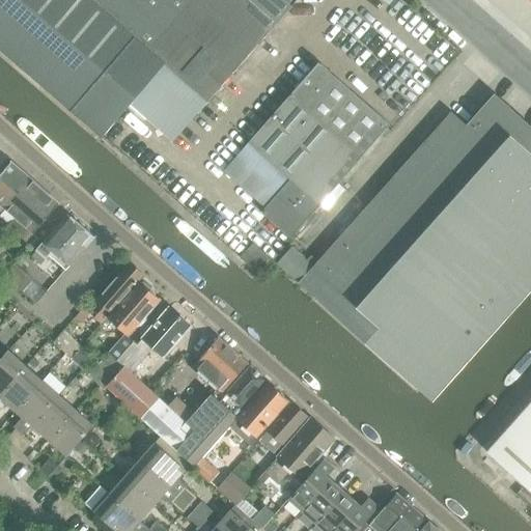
[(0,0),(0,48),(103,137),(156,76),(164,65),(206,101),(248,54),(290,5),(295,0),(0,0)]
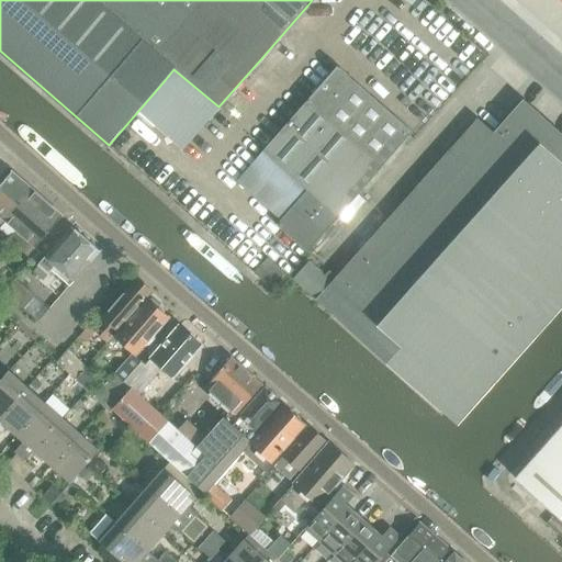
[(336,65),(261,150),(305,189),(291,206),(274,224),(306,251),(322,234),(411,132),(336,65)]
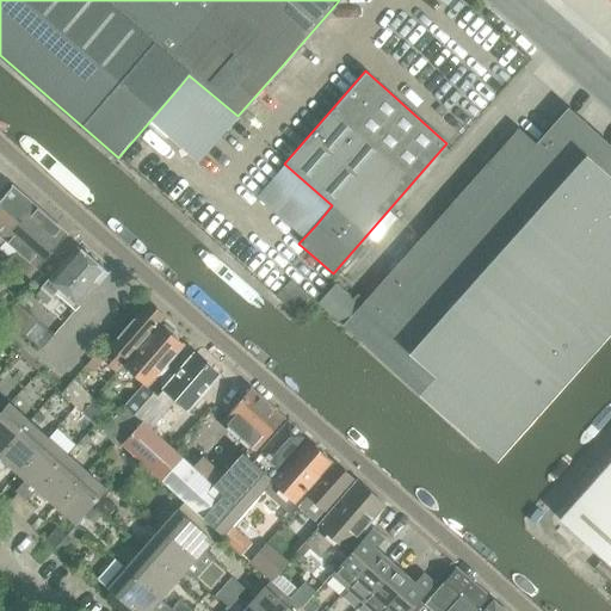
[(189,75),(179,87),(227,129),(238,116),(189,75)]
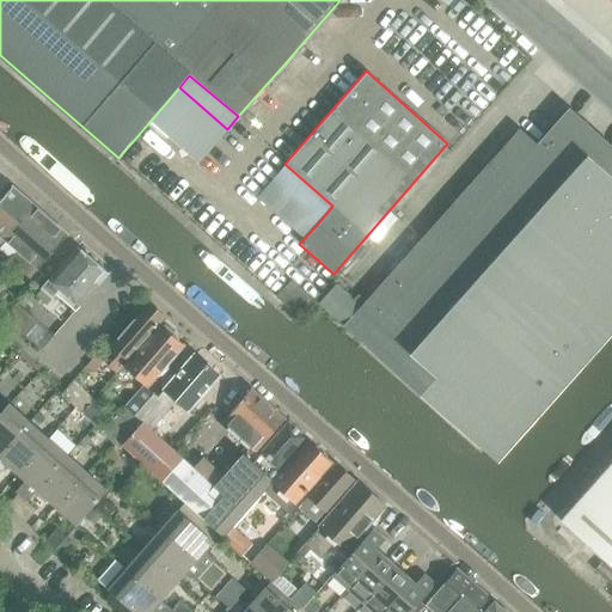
[(611,148),(568,110),(537,146),(518,129),(418,242),(395,268),(365,303),(355,294),(350,300),(334,286),(318,304),(344,326),(499,463),(611,334),(611,148)]
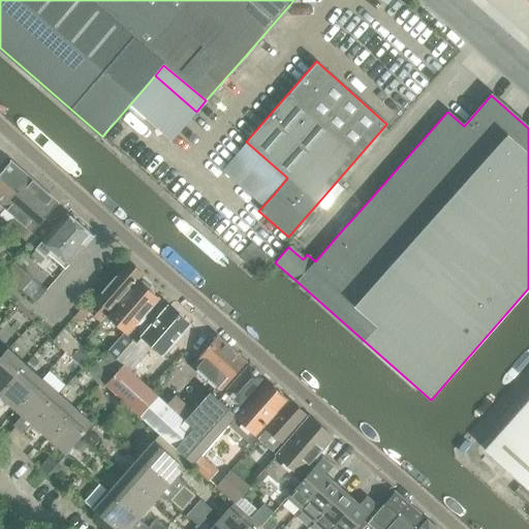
[(10,161),(0,173),(0,205),(3,208),(29,178),(10,161)]
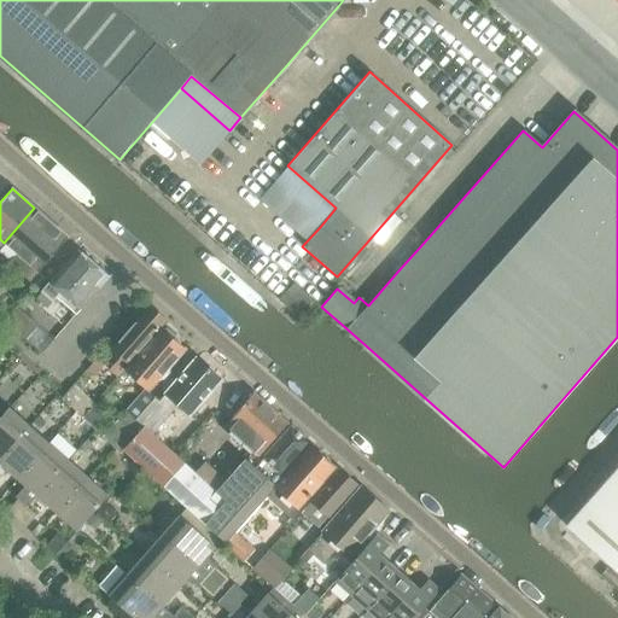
[(30,281),(69,238),(34,208),(4,243),(17,255),(9,263),(30,281)]
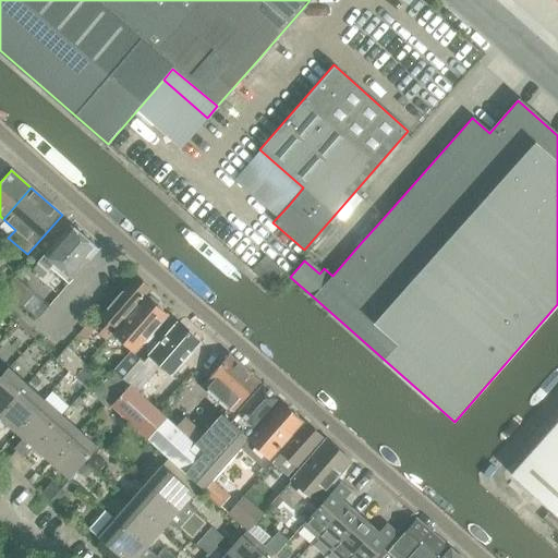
[(38,264),(32,271),(41,279),(38,281),(58,298),(99,250),(71,225),(37,264),(38,264)]
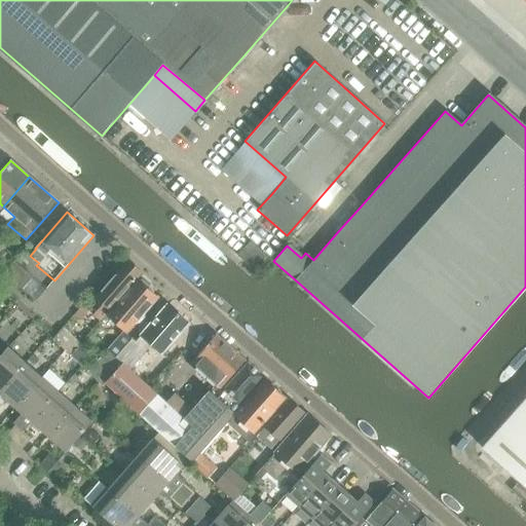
[(250,240),(242,249),(258,264),(266,256),(250,240)]
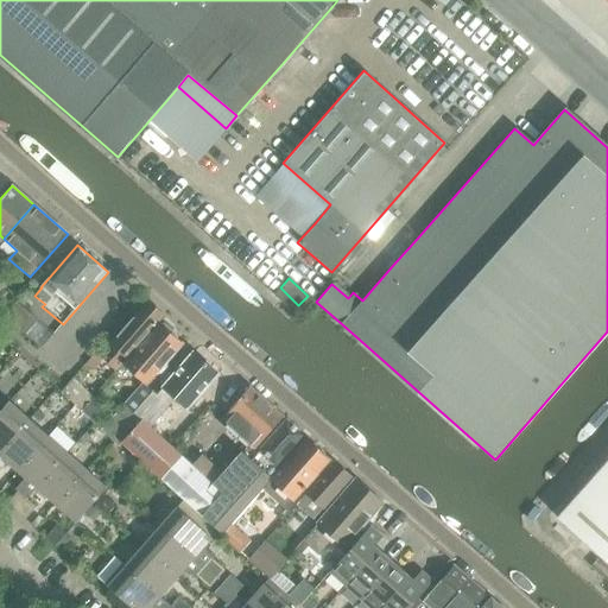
[(4,315),(19,328),(33,312),(18,299),(4,315)]
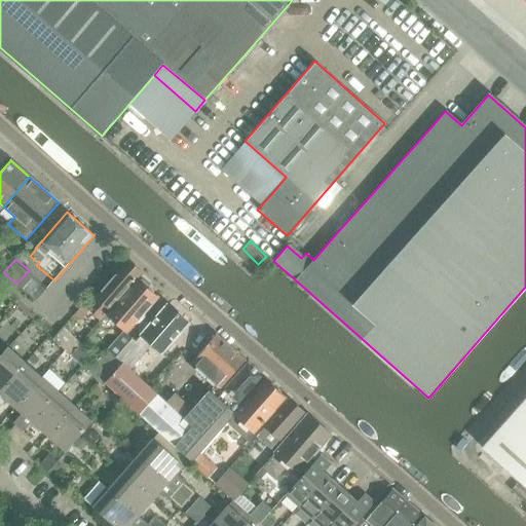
[(100,322),(110,310),(114,305),(137,278),(143,272),(128,260),(127,261),(96,297),(103,303),(92,314),(100,322)]
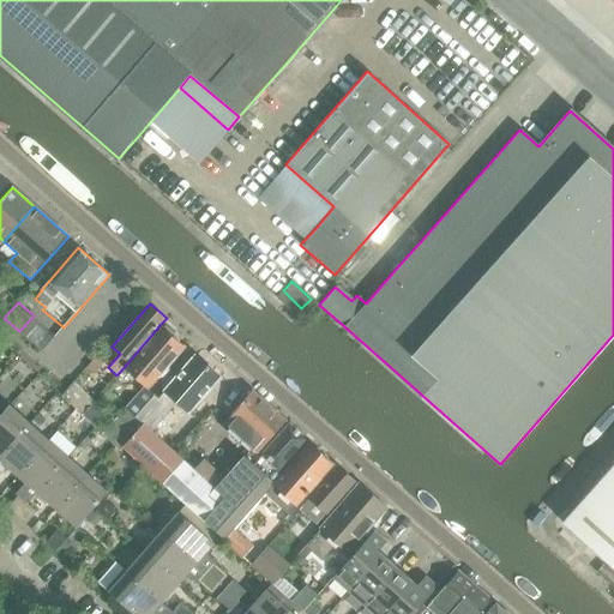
[(163,327),(160,325),(133,356),(140,363),(131,373),(143,383),(146,379),(152,384),(160,377),(163,375),(168,368),(169,365),(185,347),(174,337),(174,333),(167,327),(163,327)]
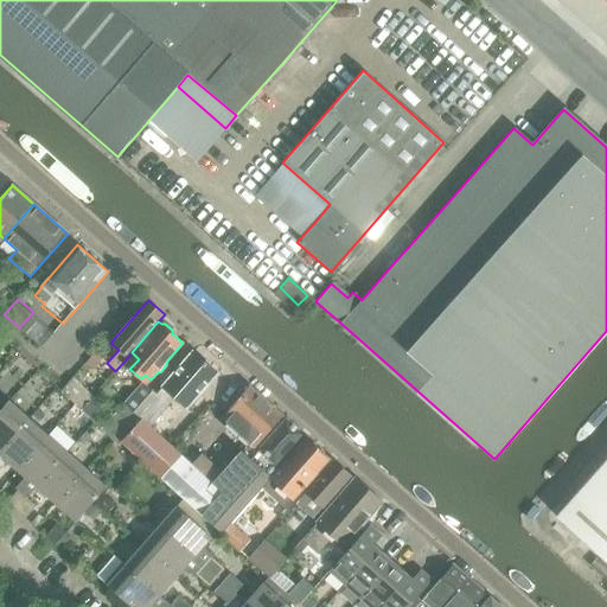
[(97,351),(87,363),(94,368),(103,357),(97,351)]
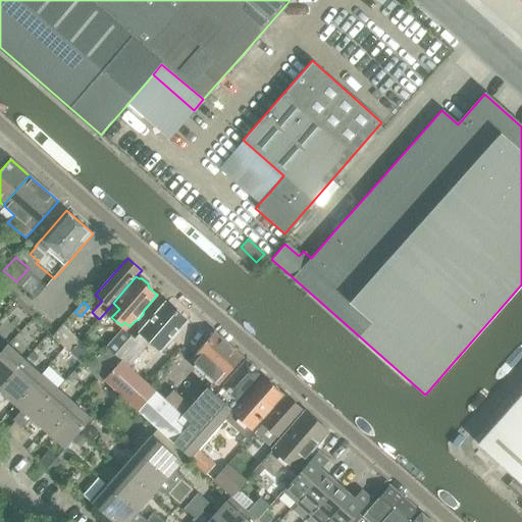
[(157,390),(154,388),(129,366),(152,341),(161,350),(188,321),(167,303),(136,337),(124,328),(88,369),(102,381),(104,378),(140,410),(157,390)]
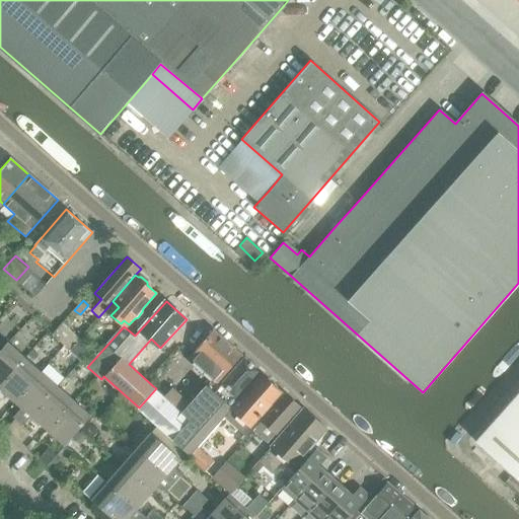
[(53,335),(70,351),(80,339),(63,323),(53,335)]
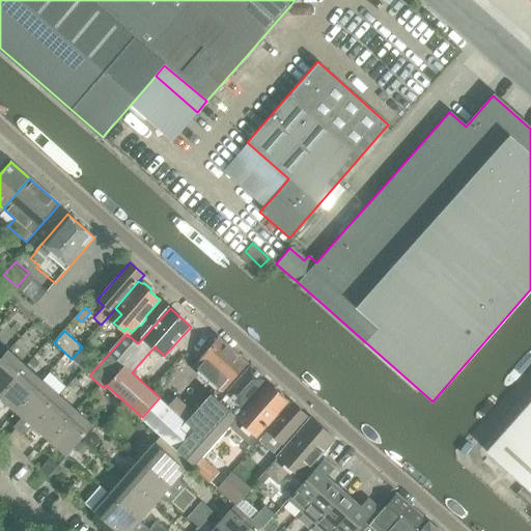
[(252,367),(220,339),(195,366),(219,388),(222,385),(229,392),(252,367)]
